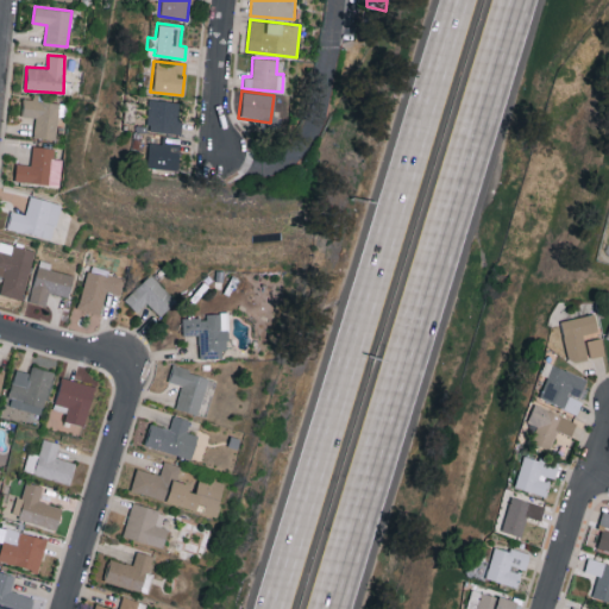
[(33,136),(55,139),(61,104),(24,98),(22,115),(36,117),(33,136)]
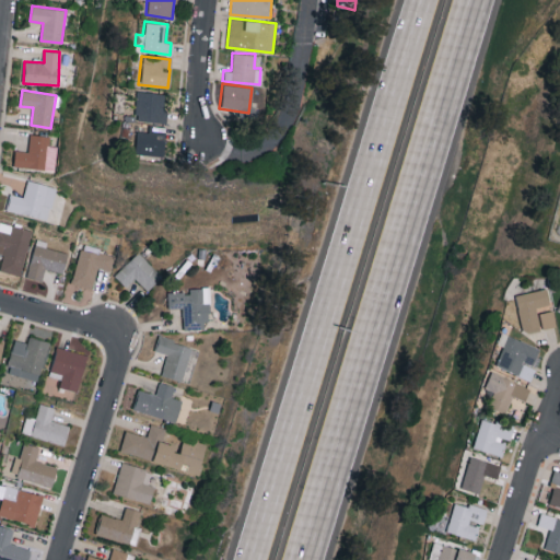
[(159,92),(138,91),(137,101),(133,101),(132,120),(163,121),(164,108),(159,108),(159,92)]
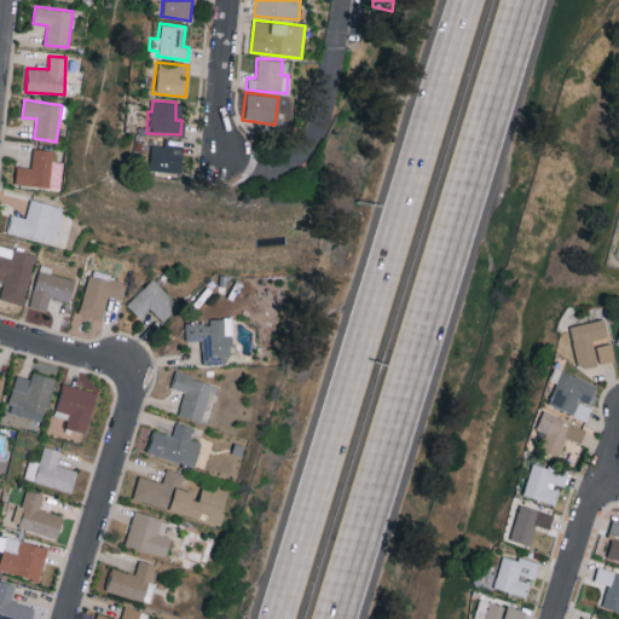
[(160,145),(145,145),(145,171),(178,172),(178,139),(161,139),(160,145)]
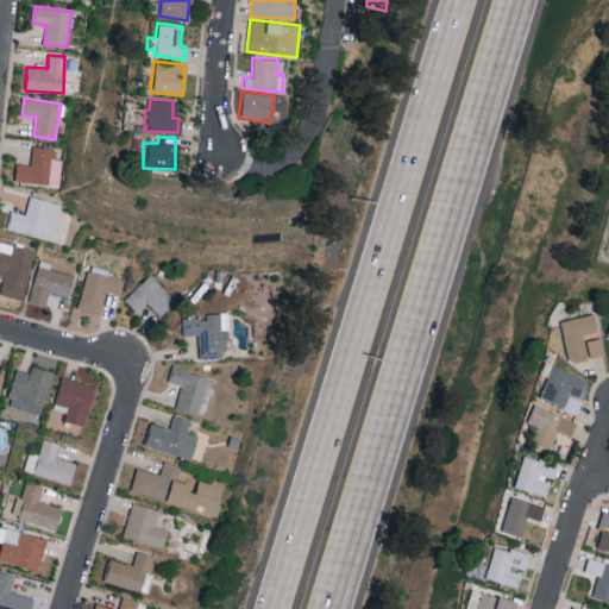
[(61,170),(52,169),(55,148),(33,145),(31,164),(17,163),(14,180),(58,186),(61,170)]
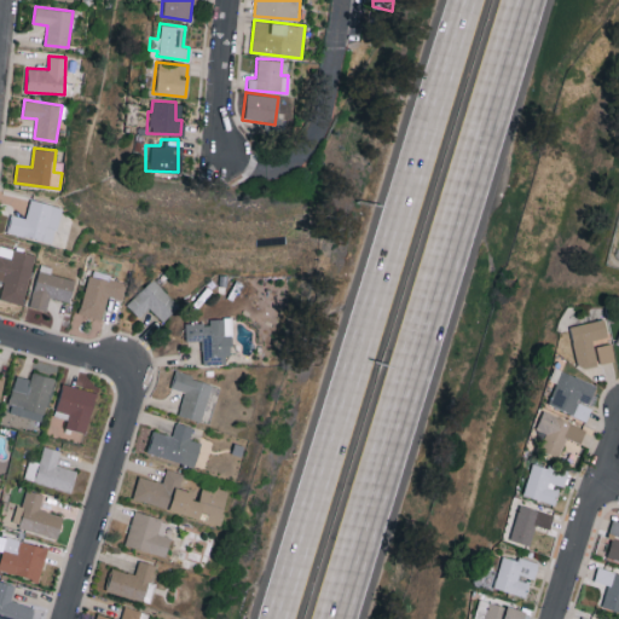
[(11,214),(6,232),(53,243),(62,206),(30,198),(25,217),(11,214)]
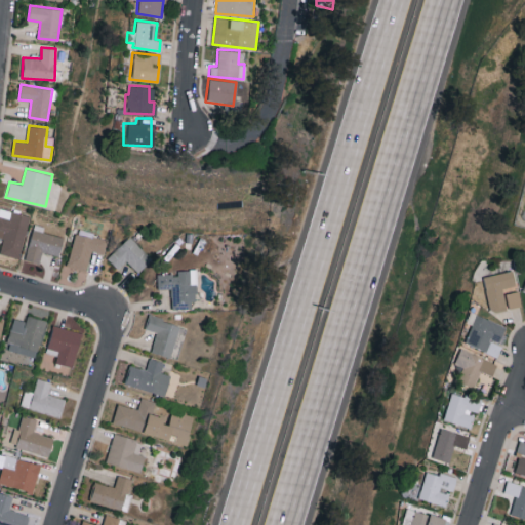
[(0,241),(3,242),(0,251),(0,252),(19,258),(31,215),(8,209),(6,216),(0,214),(0,241)]
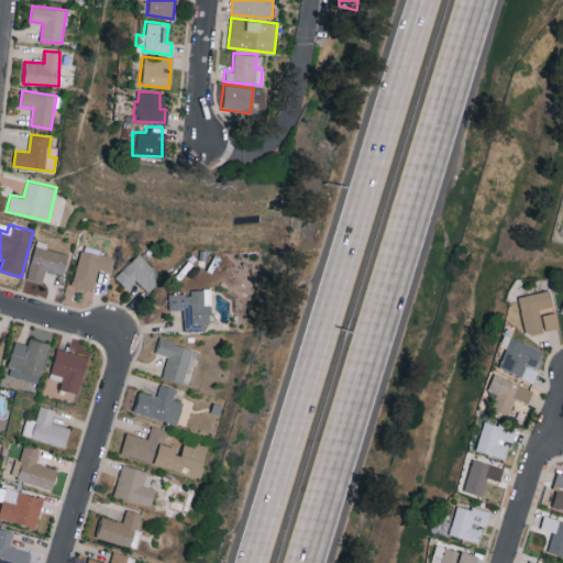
[(42,282),(45,269),(63,274),(69,254),(46,247),(47,242),(37,240),(26,277),(42,282)]
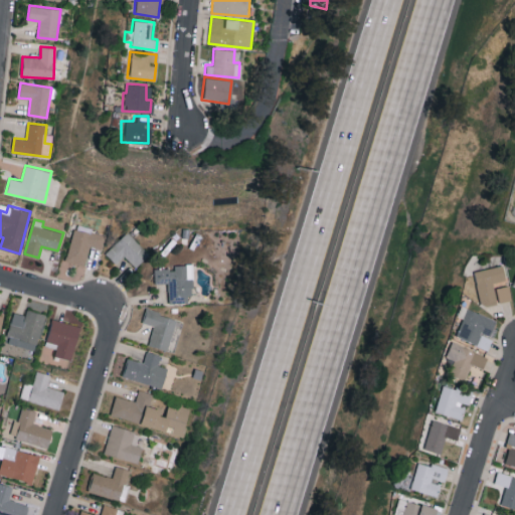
[(66,261),(84,266),(91,246),(102,249),(107,233),(76,225),(66,261)]
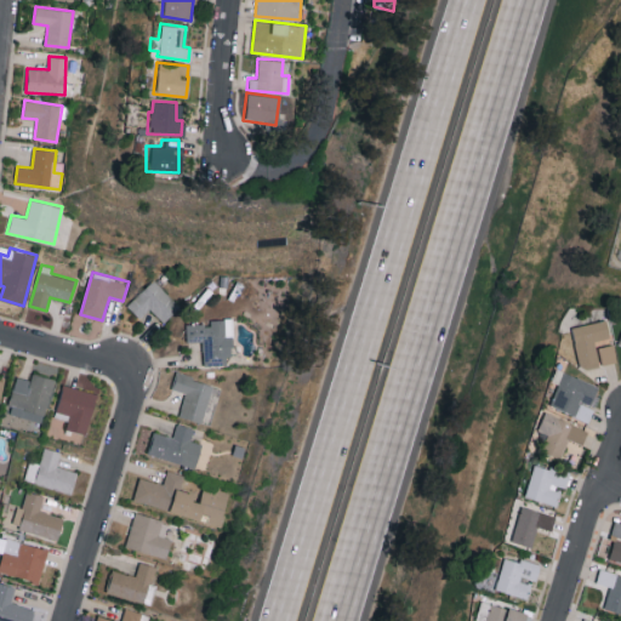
[(127,305),(140,319),(151,309),(163,323),(180,307),(154,279),(127,305)]
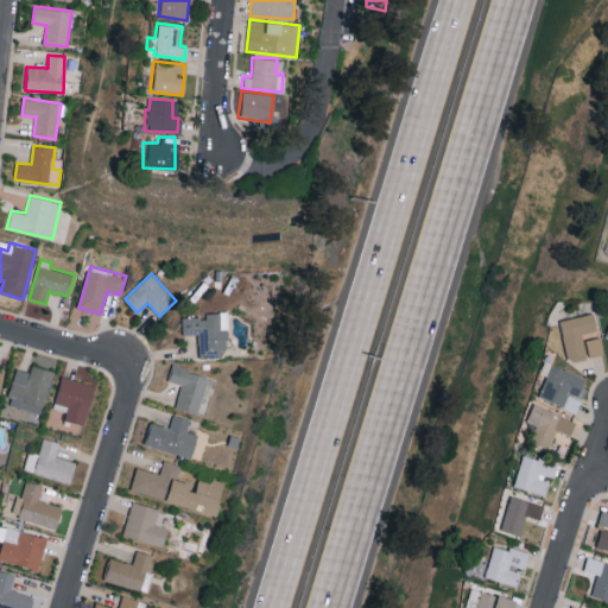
[(183,317),(183,334),(198,333),(198,358),(222,356),(222,347),(228,347),(228,311),(206,312),(207,317),(183,317)]
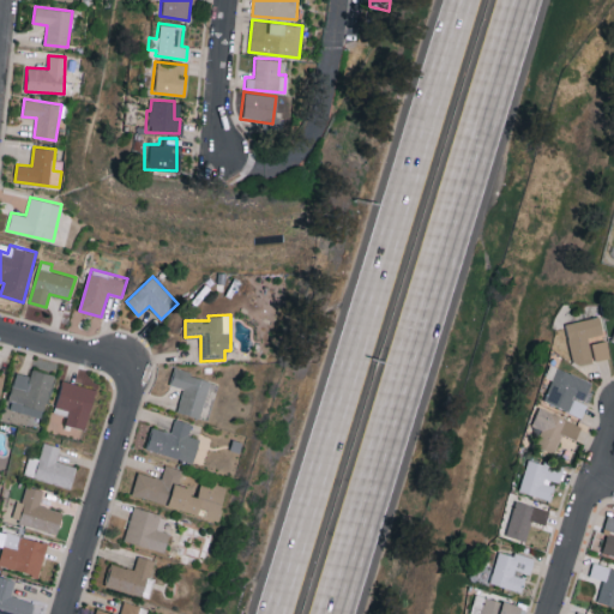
[(588,361),(609,357),(607,339),(594,342),(593,335),(603,333),(600,317),(565,321),(571,361),(588,359),(588,361)]
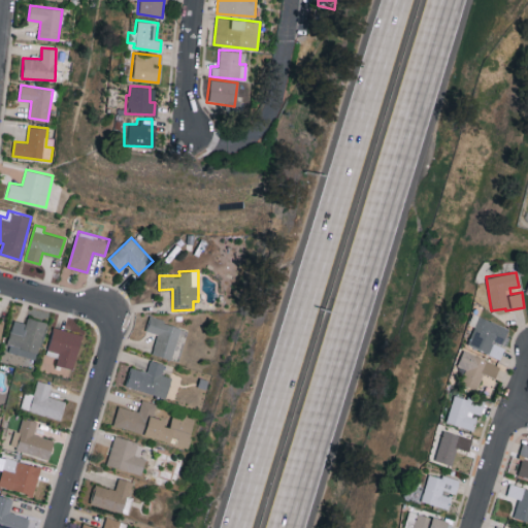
[(508,327),(472,314),(468,324),(472,326),(466,344),(500,358),(504,348),(501,347),(508,327)]
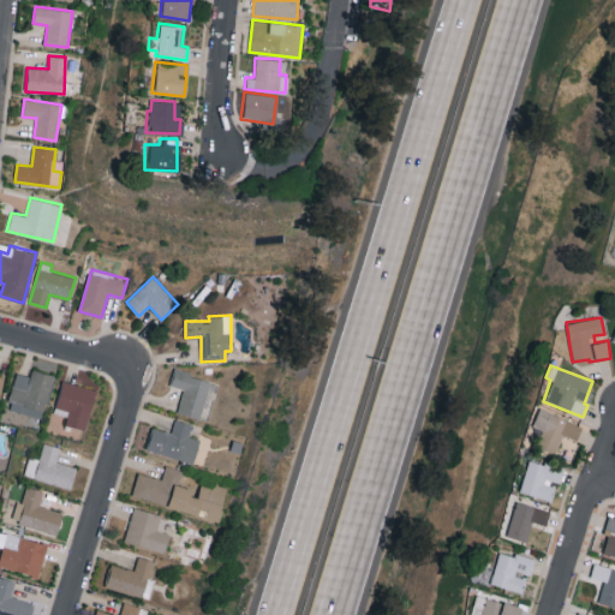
[(41,419),(55,376),(33,369),(30,376),(17,372),(6,408),(41,419)]
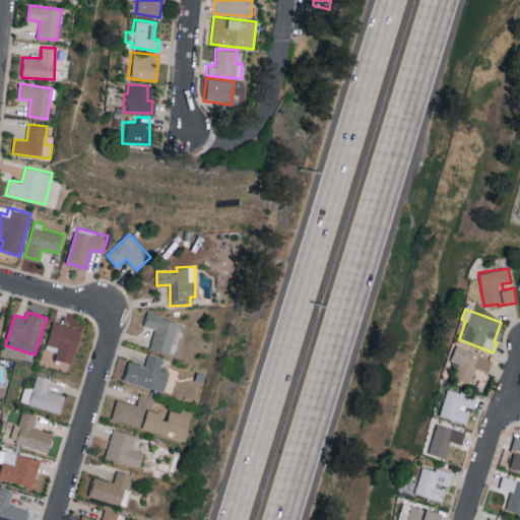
[(143,325),(155,328),(150,348),(170,353),(178,320),(147,312),(143,325)]
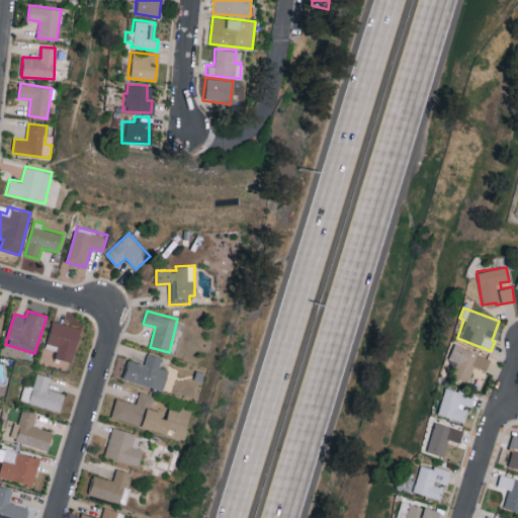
[(72,362),(80,327),(52,321),(46,348),(56,350),(55,358),(72,362)]
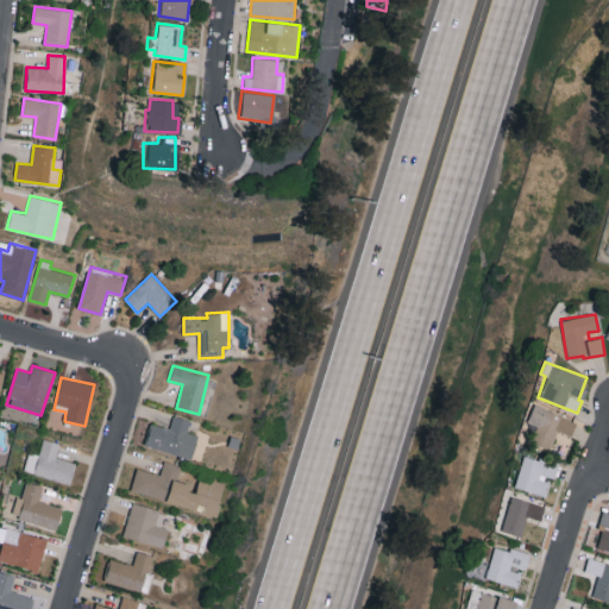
[(576,422),(532,403),(525,421),(535,426),(528,441),(548,450),(557,429),(571,435),(576,422)]
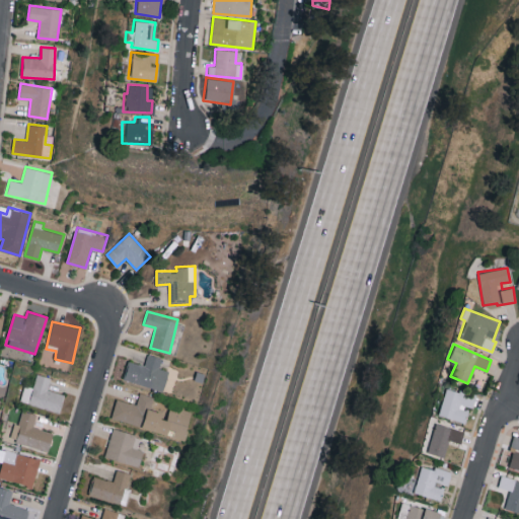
[(162,357),(148,354),(145,364),(129,361),(124,380),(164,390),(168,370),(160,368),(162,357)]
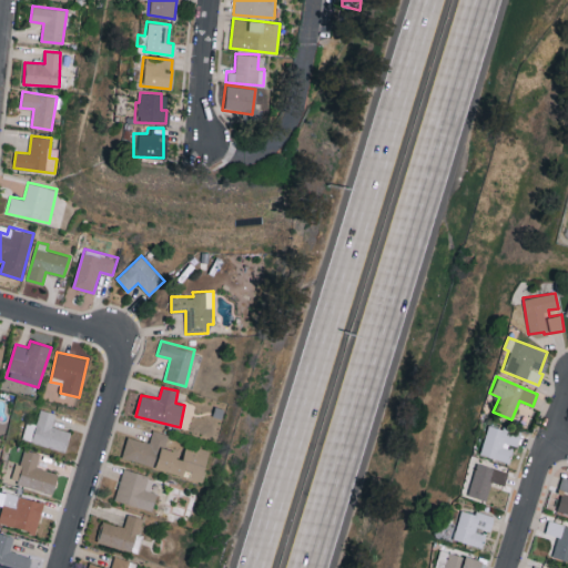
[(64,452),(70,432),(52,426),(56,413),(40,408),(36,424),(27,422),(21,438),(64,452)]
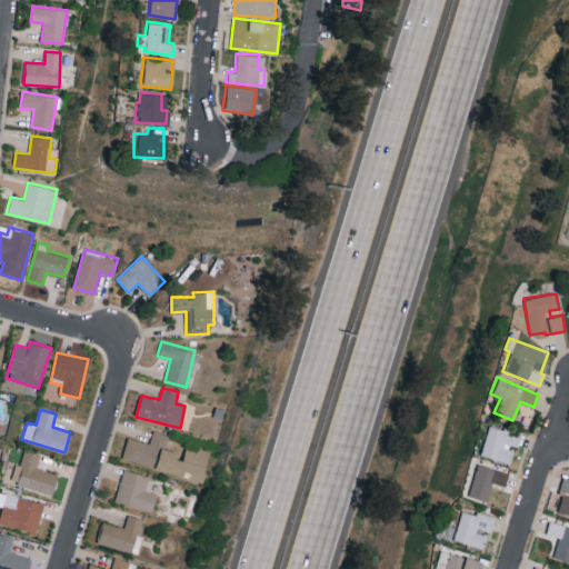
[(479,455),(510,463),(515,448),(517,449),(521,432),(487,423),(479,455)]
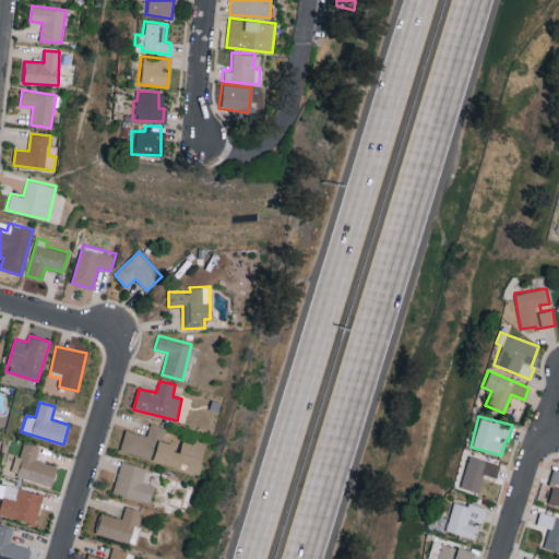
[(126,429),(120,451),(199,473),(206,444),(183,438),(180,447),(163,442),(166,427),(151,423),(147,435),(126,429)]
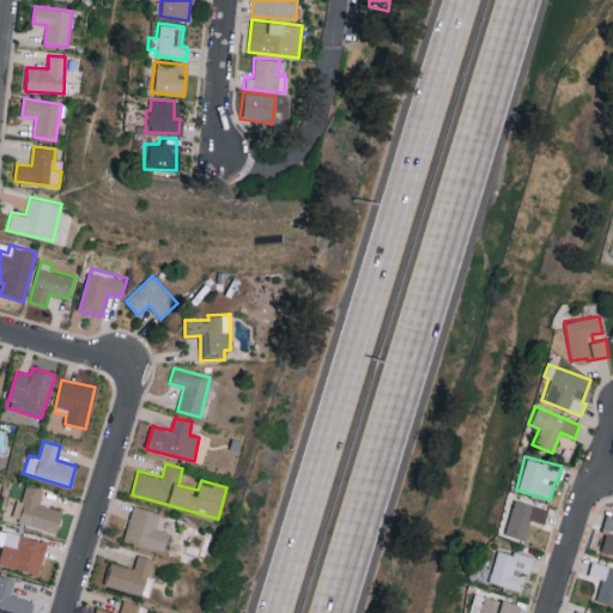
[(62,510),(40,504),(43,490),(25,484),(22,501),(17,499),(12,519),(56,532),(62,510)]
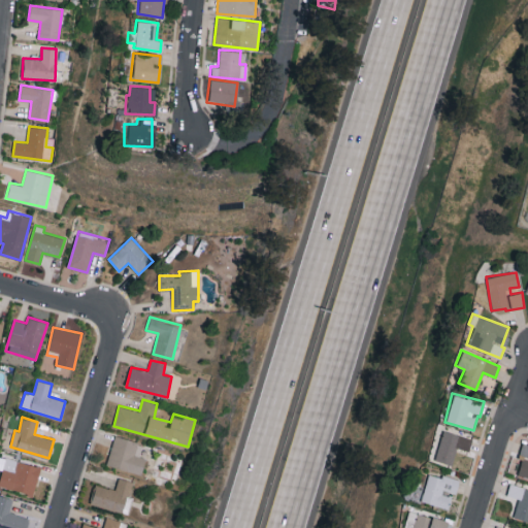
[(472,439),(442,429),(433,459),(451,464),(457,447),(468,451),(472,439)]
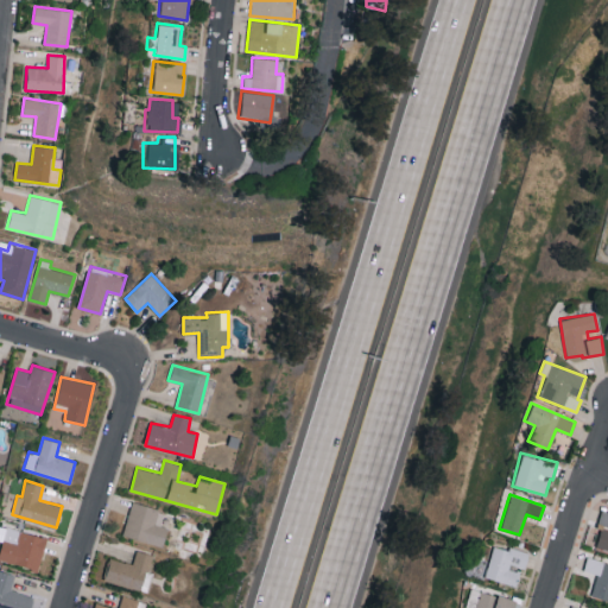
[(122,534),(162,549),(169,527),(160,525),(165,512),(133,501),(122,534)]
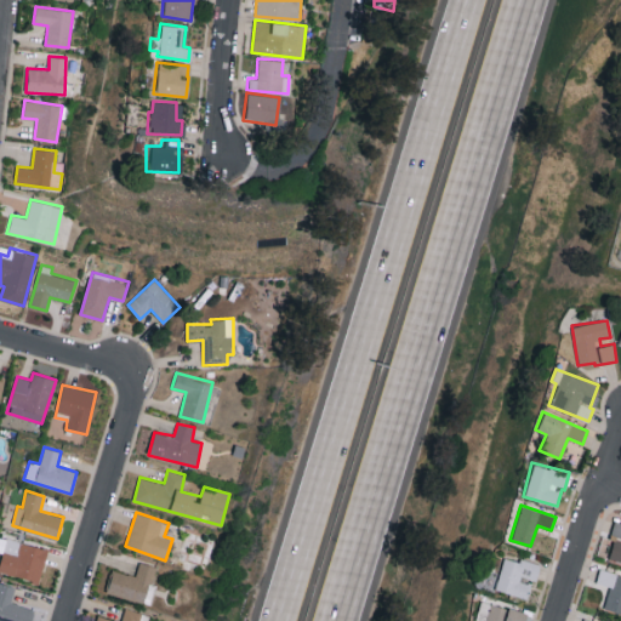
[(609,558),(620,560),(620,522),(615,520),(610,536),(615,537),(609,558)]
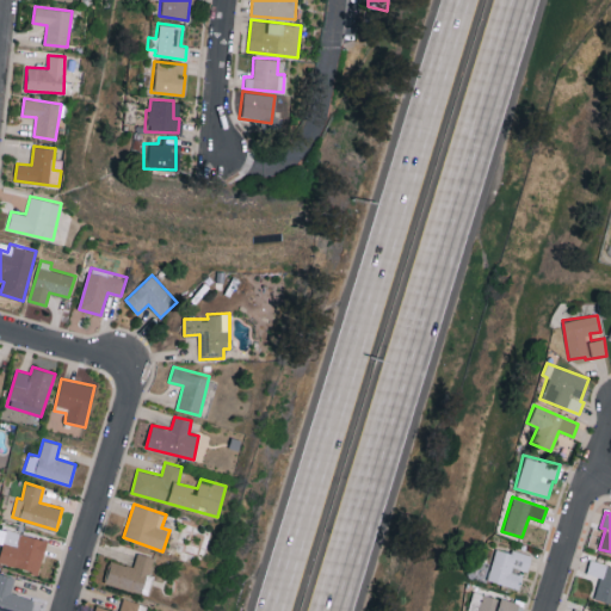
[(0,554),(0,562),(38,573),(48,539),(7,529),(0,554)]
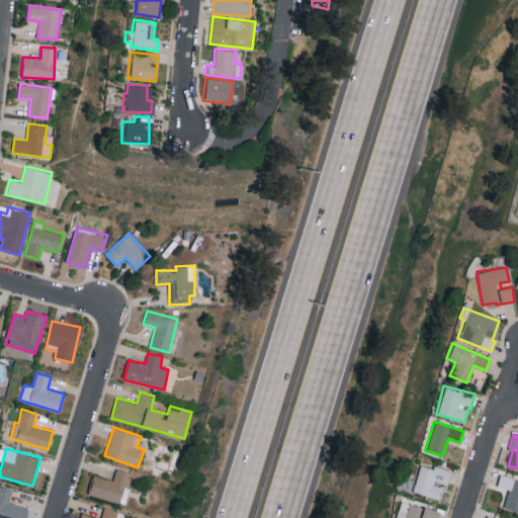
[(412,491),(439,499),(443,485),(445,486),(449,471),(420,462),(412,491)]
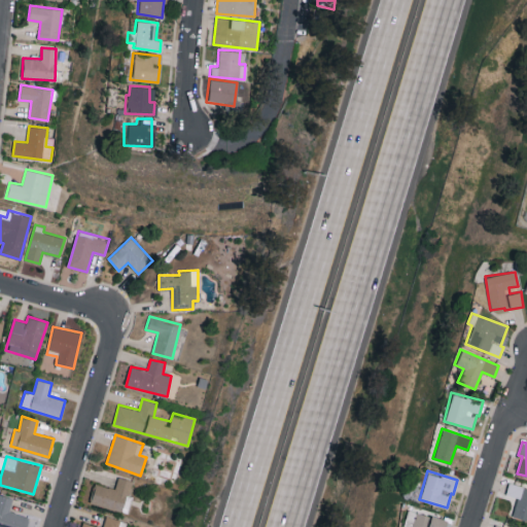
[(123,512),(132,480),(118,477),(115,489),(96,483),(90,502),(123,512)]
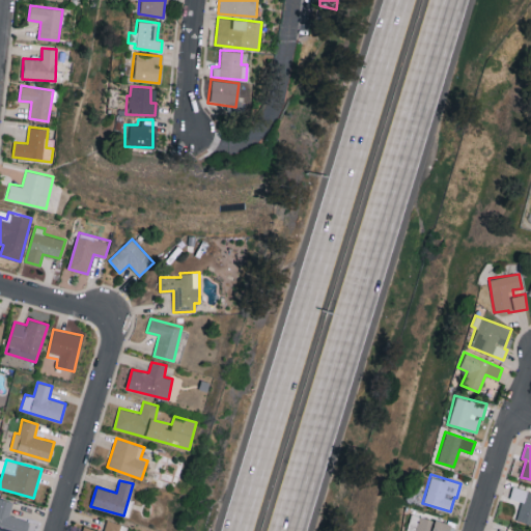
[(515,520),(530,524),(530,491),(513,485),(509,497),(522,501),(515,520)]
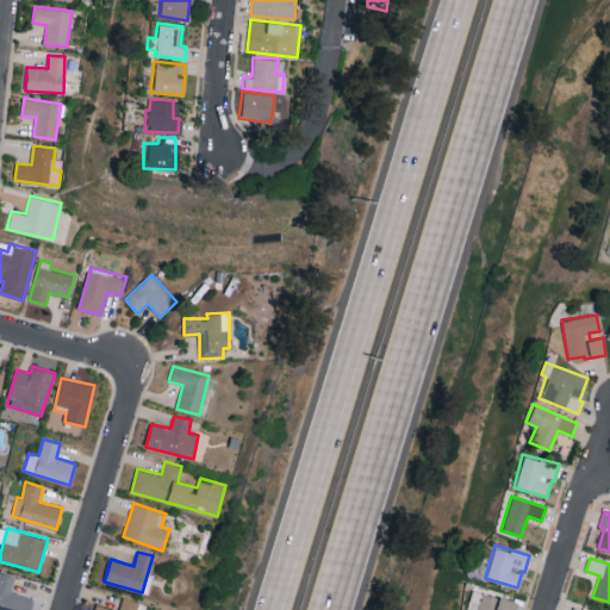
[(0,609),(30,609),(33,598),(11,592),(16,577),(0,572),(0,609)]
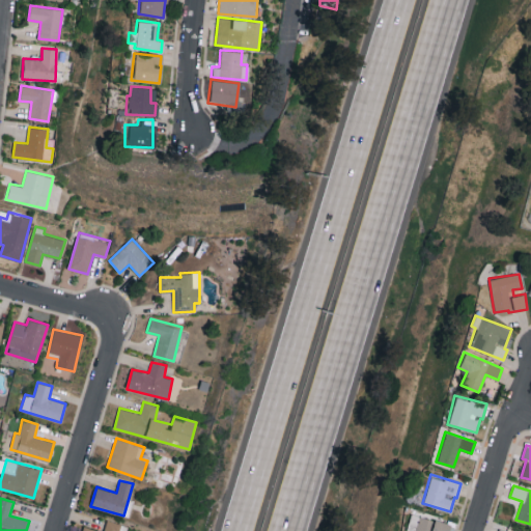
[(448,530),(451,524),(410,513),(406,530),(409,530),(448,530)]
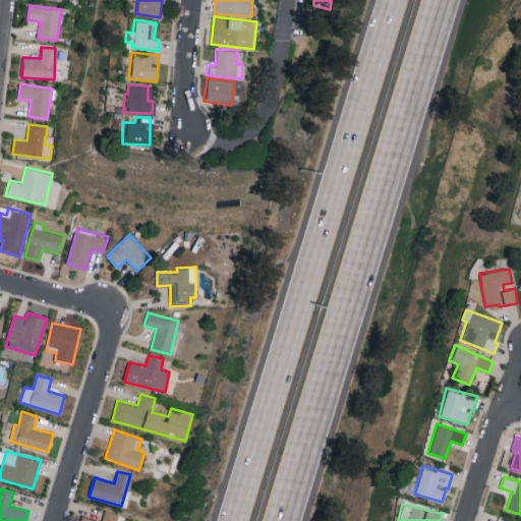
All buildings are outlined.
